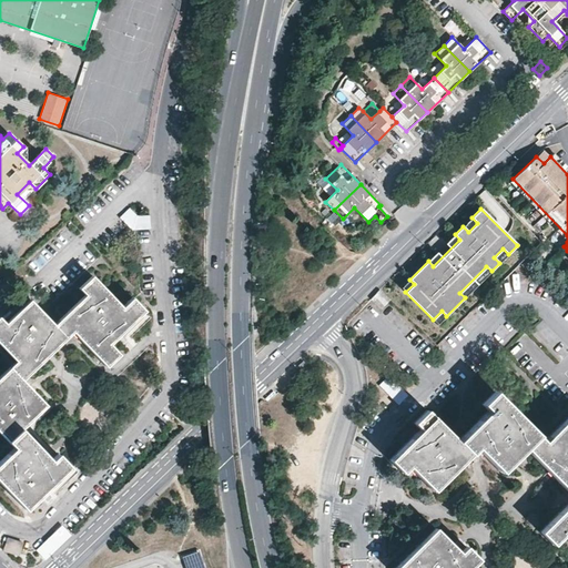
[(150,214),(134,215),(134,212),(123,212),(124,227),(151,227),(150,214)]
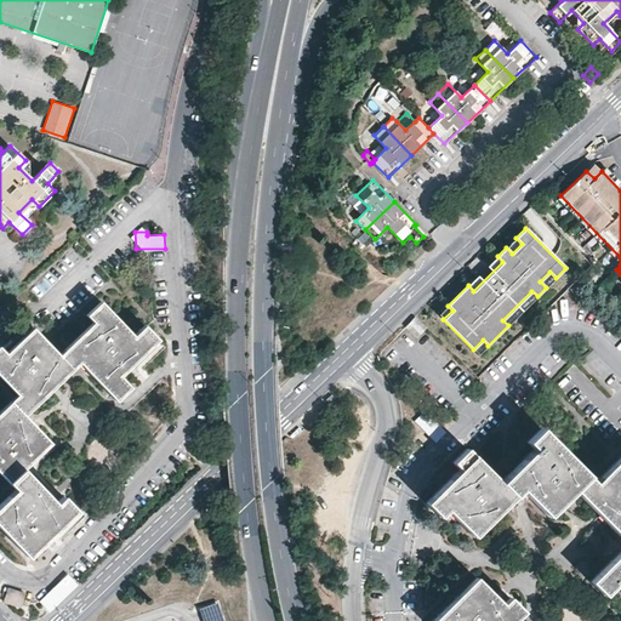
[(516,238),(506,248),(512,254),(522,244),(516,238)]
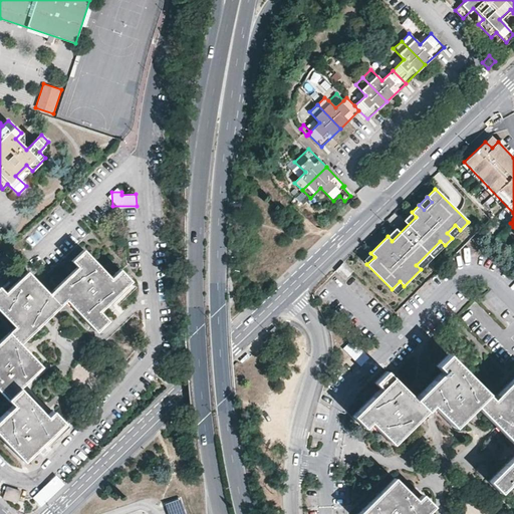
[(416,217),(412,212),(403,220),(405,222),(401,226),(397,230),(396,229),(388,236),(392,241),(416,217)]
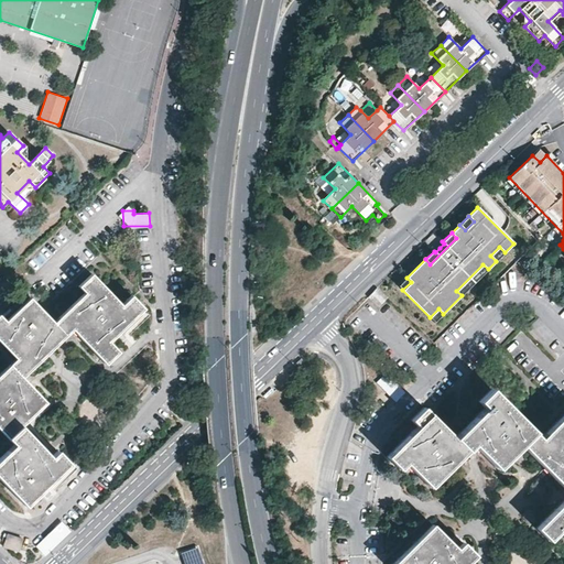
[(490,256),(496,261),(505,252),(499,247),(490,256)]
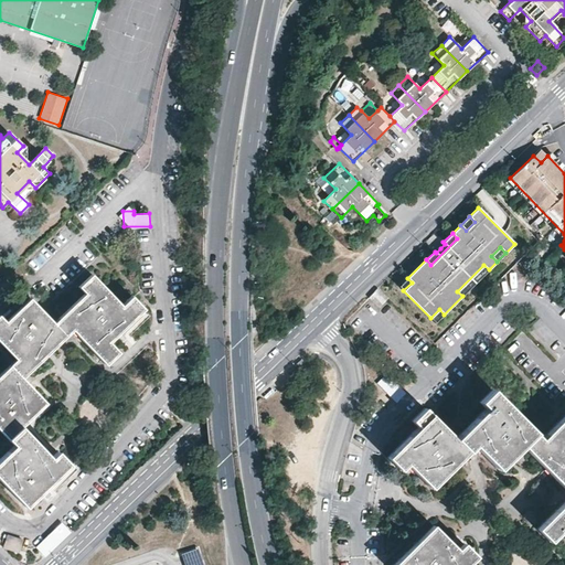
[(457,291),(462,296),(489,269),(483,265),(457,291)]
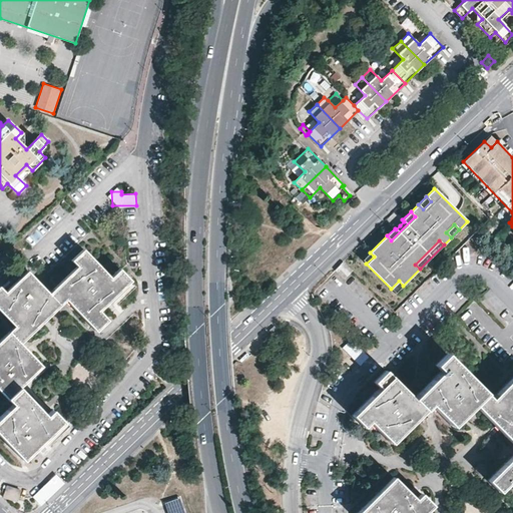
[(0,416),(0,435),(23,459),(63,422),(52,410),(46,416),(19,387),(41,366),(20,344),(66,299),(96,330),(107,320),(99,311),(130,281),(119,269),(110,278),(83,249),(72,261),(77,266),(49,294),(28,272),(5,293),(0,287),(0,310),(15,326),(0,340),(0,390),(13,404),(0,416)]
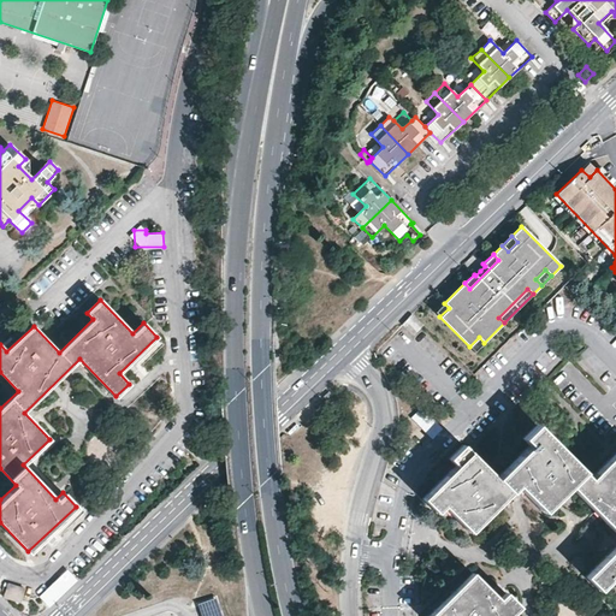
[(434,312),(439,317),(449,308),(444,303),(434,312)]
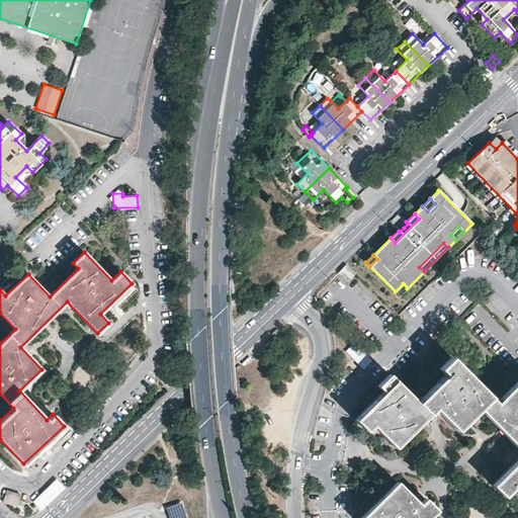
[(346,265),(339,273),(349,282),(355,275),(346,265)]
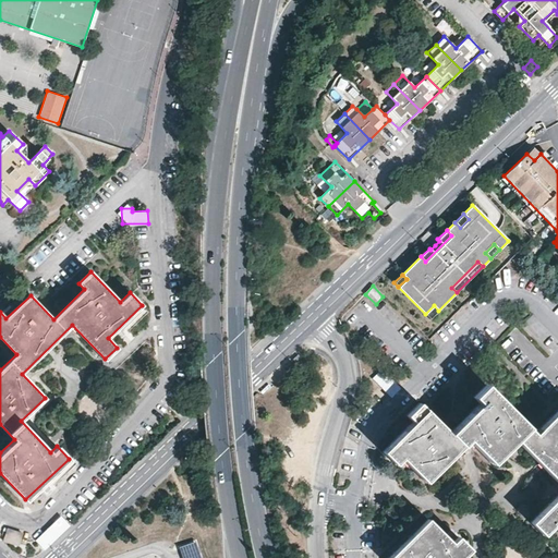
[(434,305),(425,314),(429,318),(438,311),(434,305)]
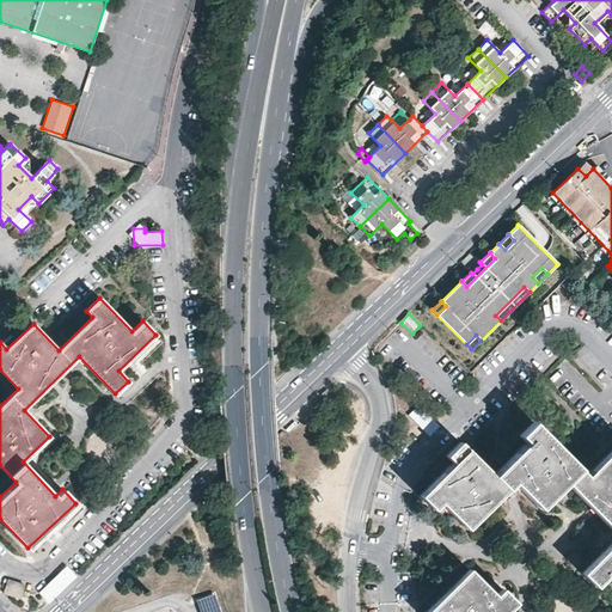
[(430,434),(438,427),(416,408),(409,415),(430,434)]
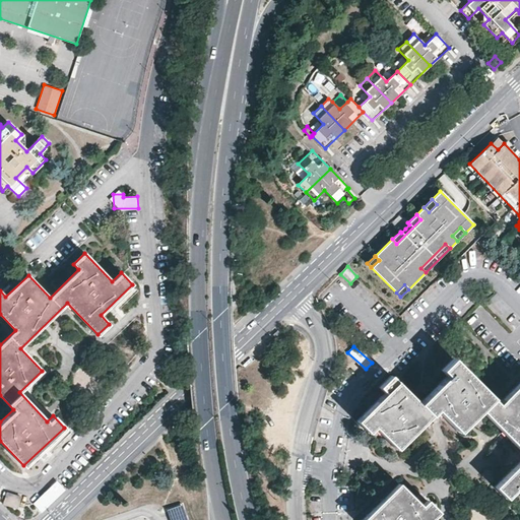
[(384,393),(356,420),(368,433),(373,427),(396,449),(436,410),(458,432),(480,409),(519,450),(519,459),(494,486),(506,498),(514,489),(519,494),(519,381),(498,403),(452,359),(440,370),(446,376),(418,403),(390,375),(379,387),(384,393)]
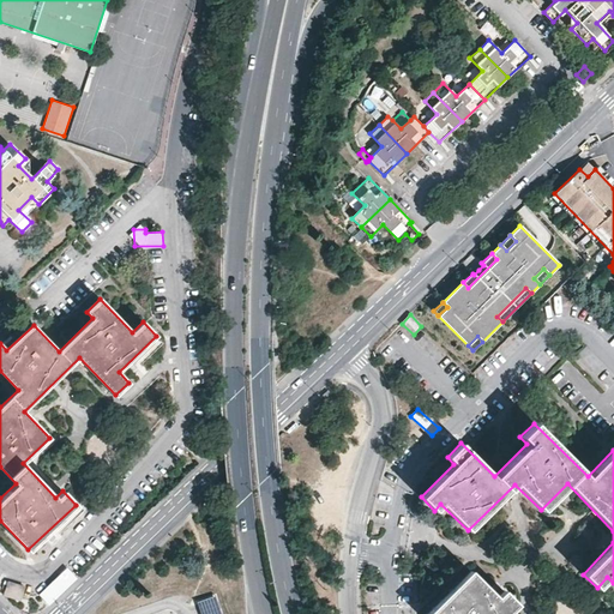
[(431,557),(420,567),(432,581),(444,570),(431,557)]
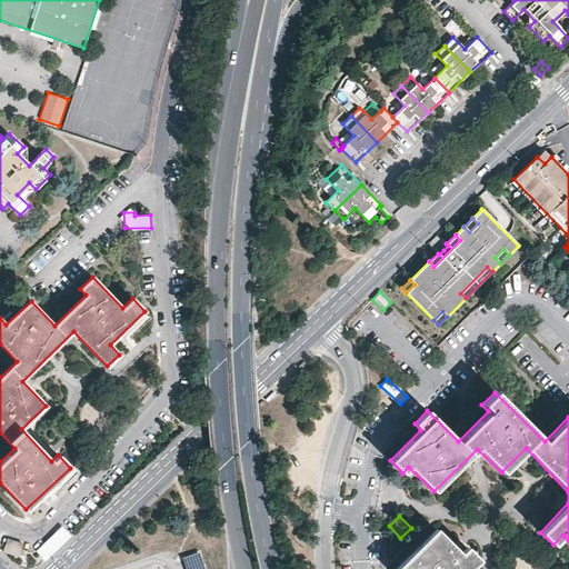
[(63,527),(37,551),(46,561),(72,537),(63,527)]
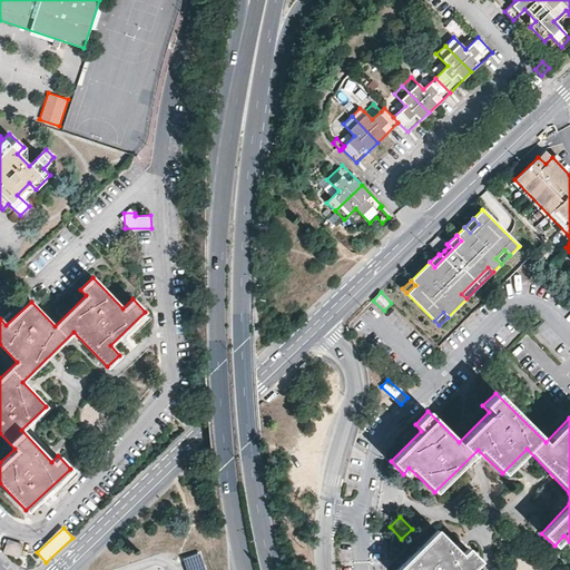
[(436,530),(395,569),(470,569),(480,560),(467,548),(461,553),(436,530)]
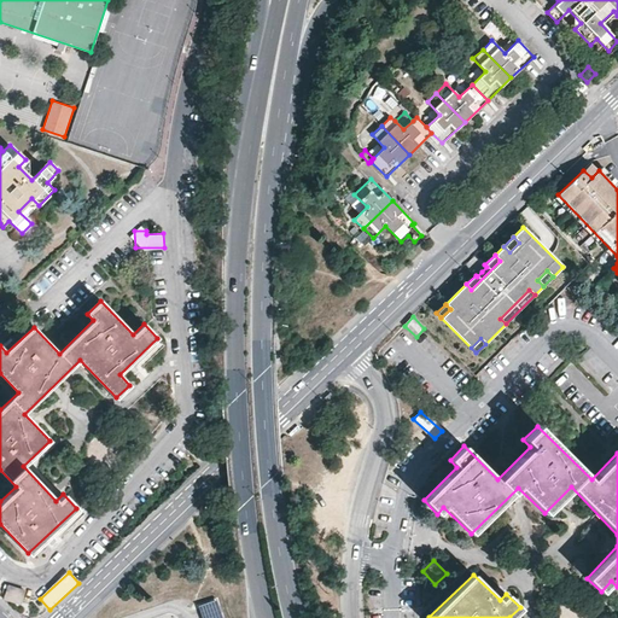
[(9,586),(4,599),(21,604),(24,590),(9,586)]
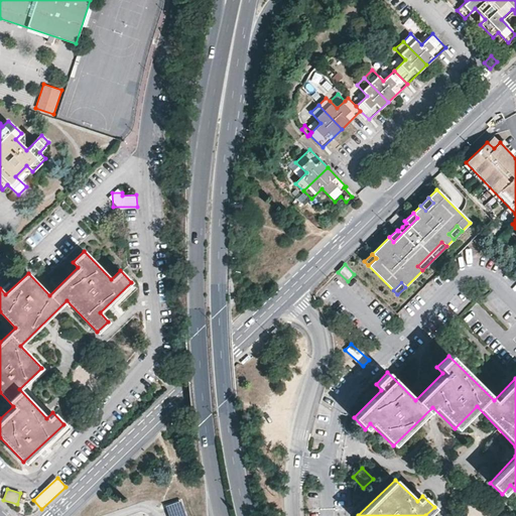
[(186,515),(181,501),(166,507),(168,515),(186,515)]
